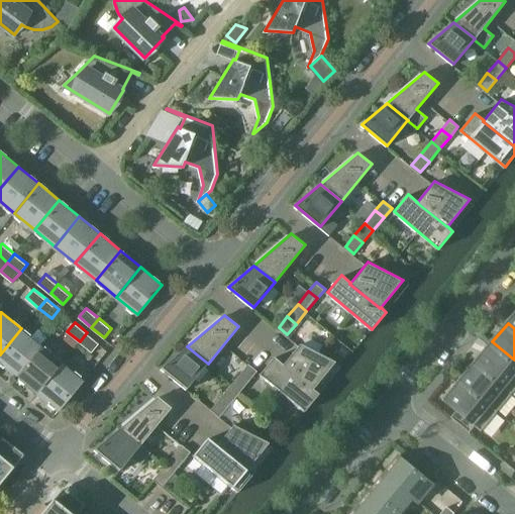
[(0,354),(0,361),(17,375),(41,345),(21,328),(0,354)]
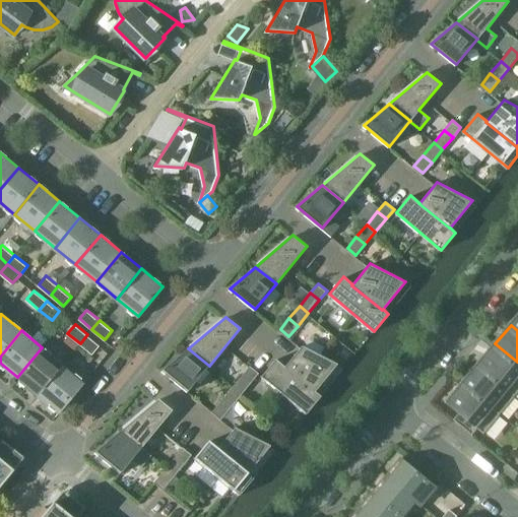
[(87,334),(80,343),(92,353),(100,344),(87,334)]
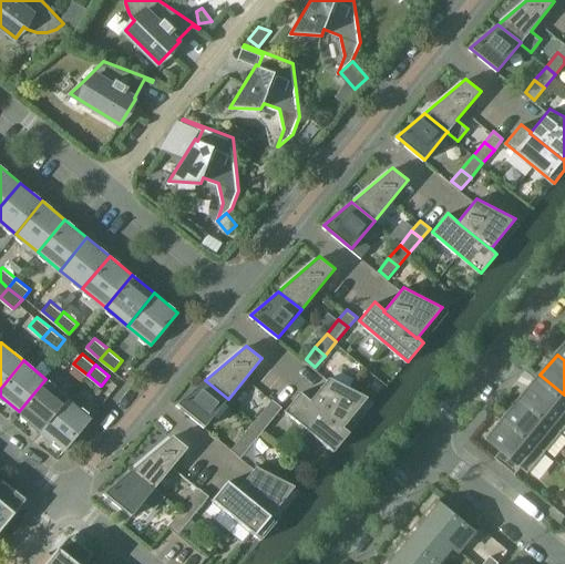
[(564,395),(540,375),(523,396),(558,424),(557,424),(564,430),(564,395)]
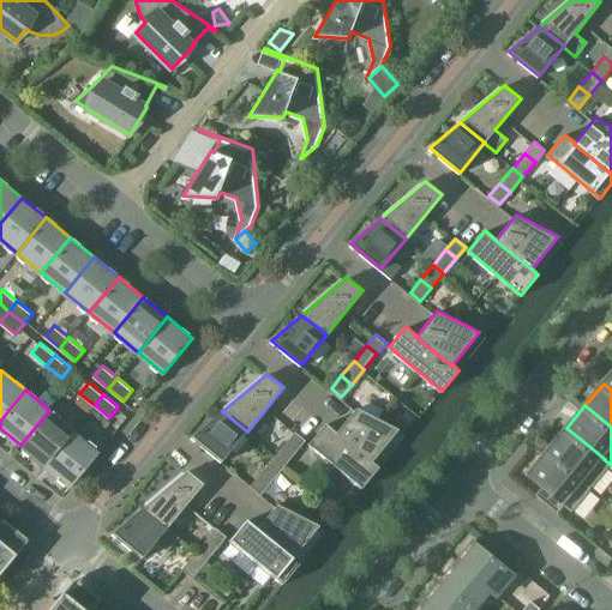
[(373,461),(400,429),(358,408),(337,432),(337,433),(372,461),(373,461)]
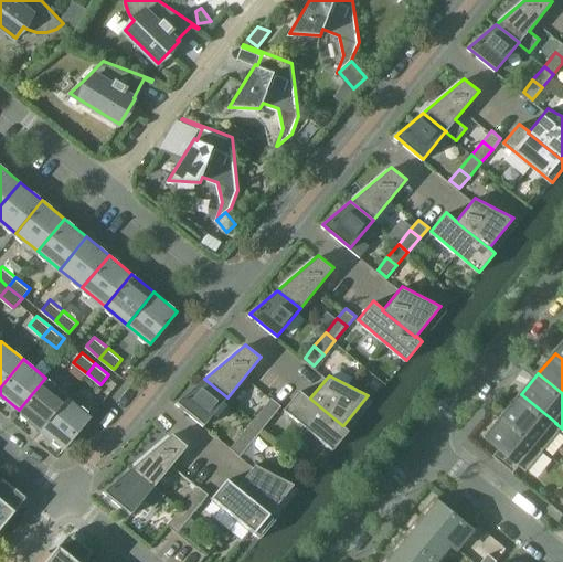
[(19,410),(42,428),(68,396),(45,378),(19,410)]
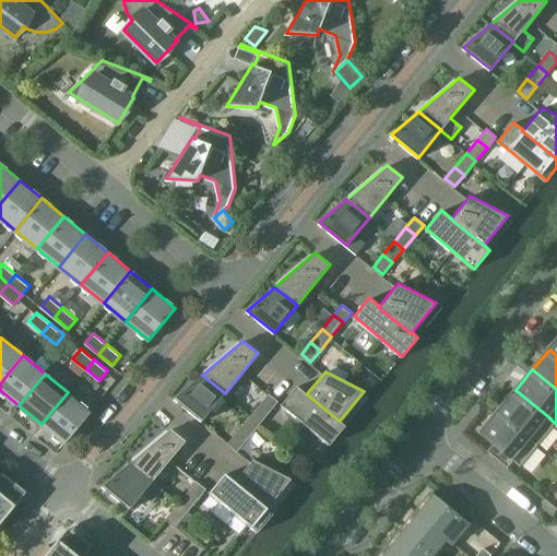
[(202,421),(225,393),(202,375),(175,398),(202,421)]
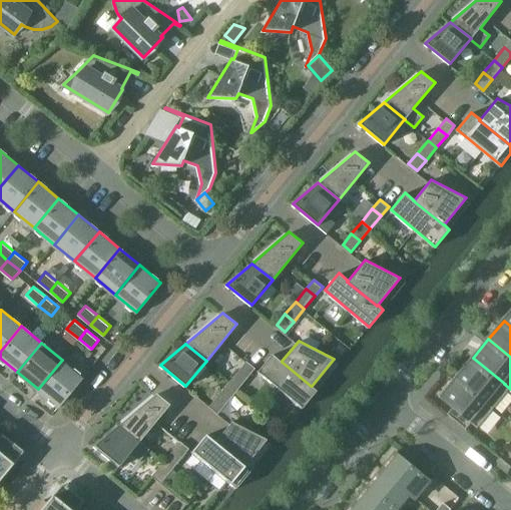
[(317,390),(312,386),(311,386),(282,362),(282,361),(273,354),(259,371),(303,407),(317,390)]
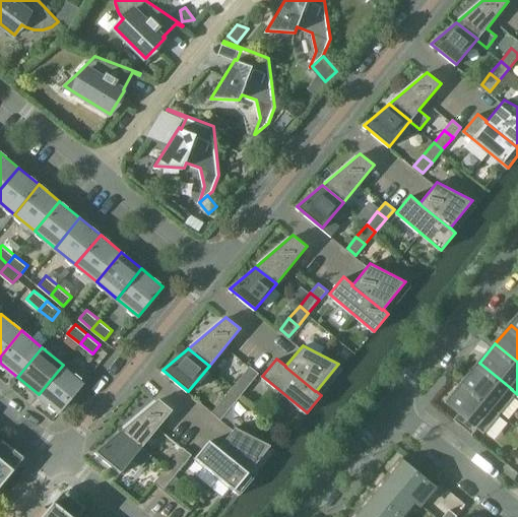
[(497,407),(503,412),(517,394),(511,389),(512,389),(479,363),(464,381),(496,407),(497,407)]
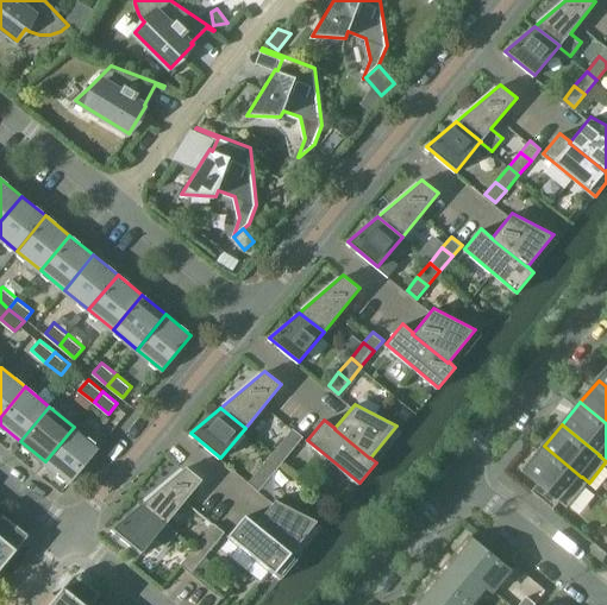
[(70,481),(99,447),(74,427),(45,461),(70,481)]
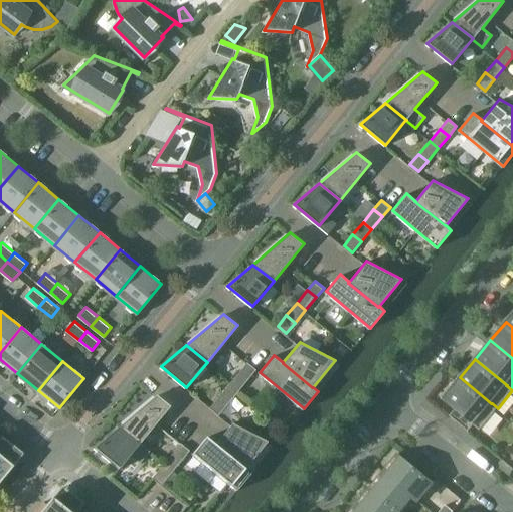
[(248,361),(240,371),(249,378),(258,368),(248,361)]
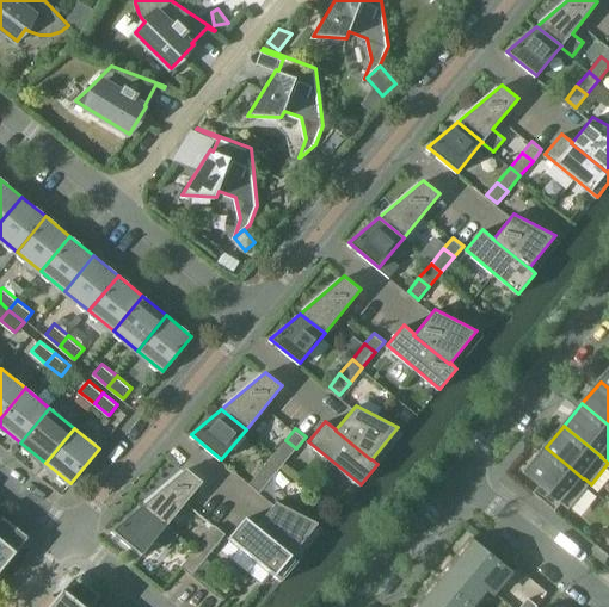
[(285,440),(274,454),(283,463),(296,448),(285,440)]
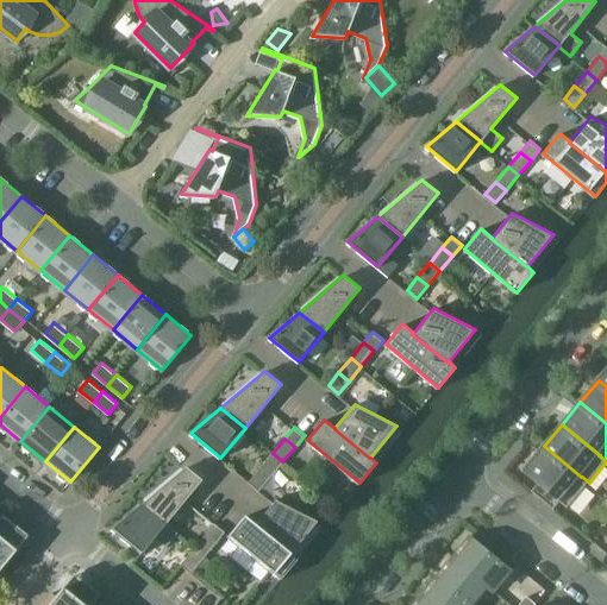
[(581,477),(544,446),(525,470),(540,481),(534,490),(556,508),(563,499),(570,505),(589,483),(582,477),(581,477)]
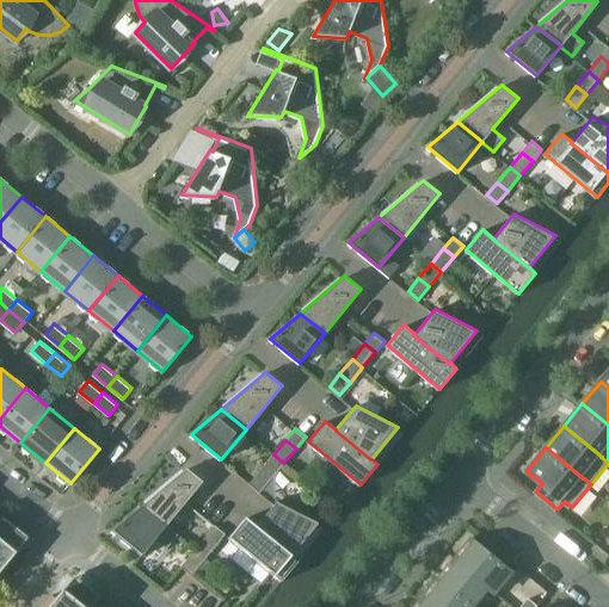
[(274,454),(260,470),(271,478),(283,463),(274,454)]
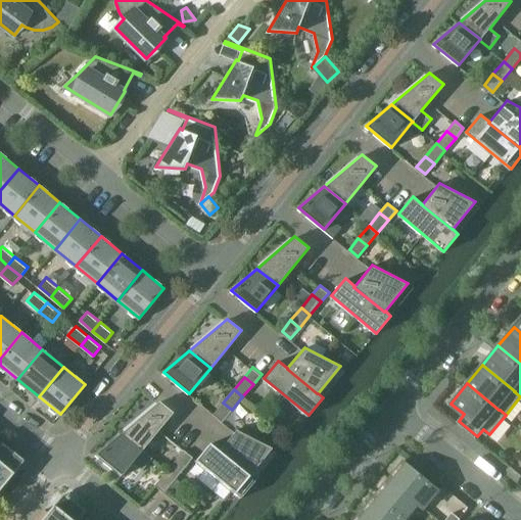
[(143,450),(143,448),(174,412),(159,400),(122,432),(143,450)]
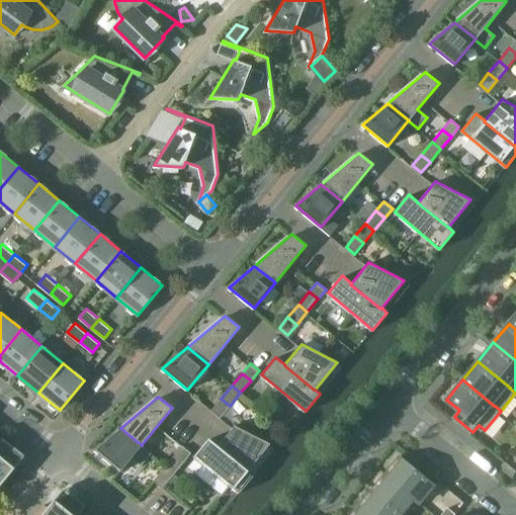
[(230,406),(221,399),(212,410),(221,417),(230,406)]
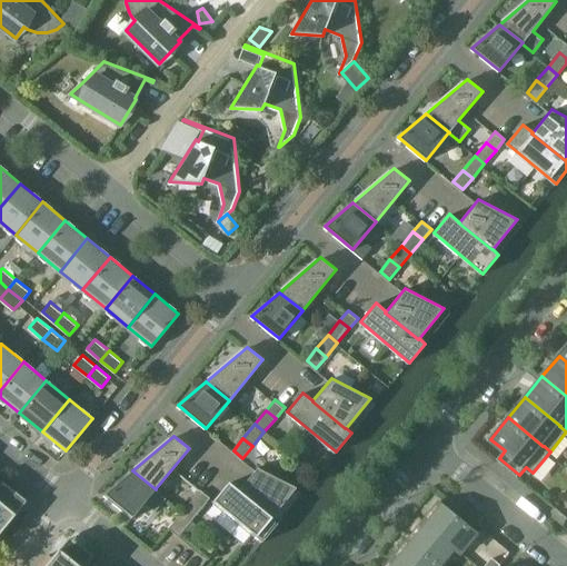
[(258,467),(239,490),(271,518),(272,517),(297,487),(258,467)]
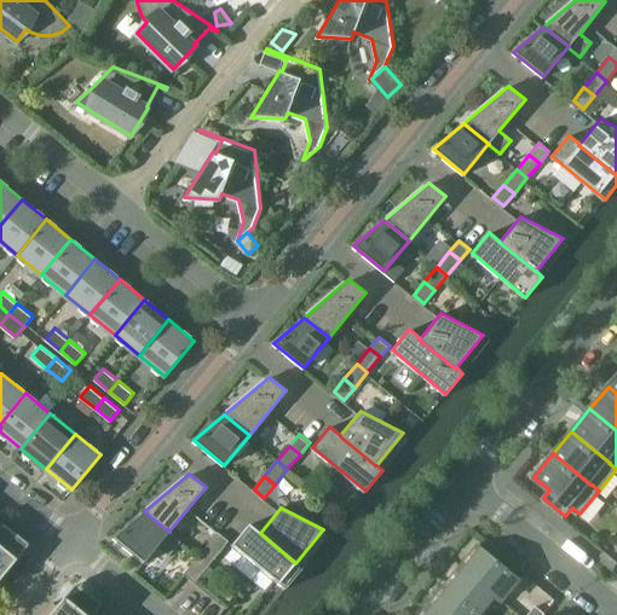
[(169,532),(144,511),(114,537),(144,562),(159,545),(169,555),(182,540),(169,531),(169,532)]
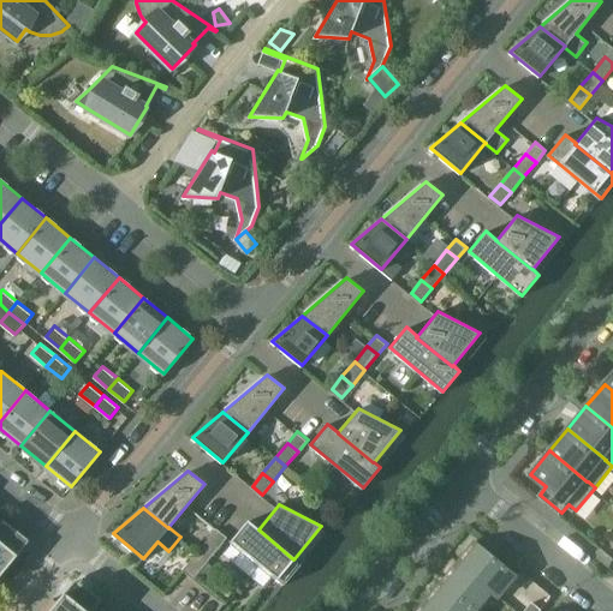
[(0,575),(17,555),(29,540),(7,521),(4,519),(0,522),(0,575)]
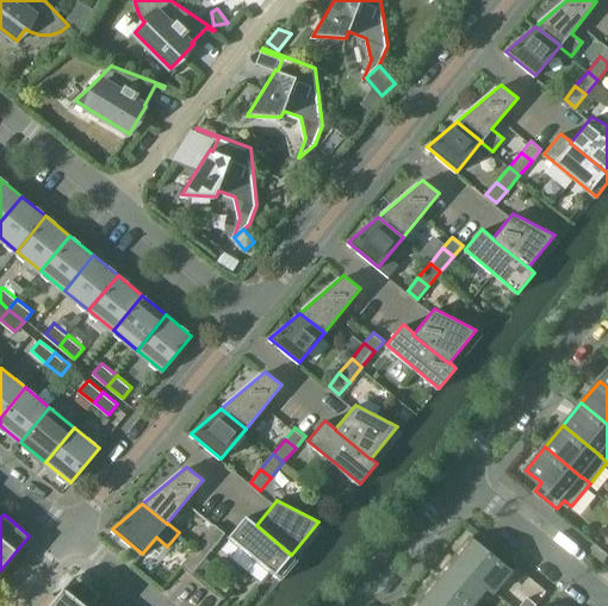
[(298,560),(292,554),(291,555),(256,525),(246,516),(229,536),(281,580),(298,560)]
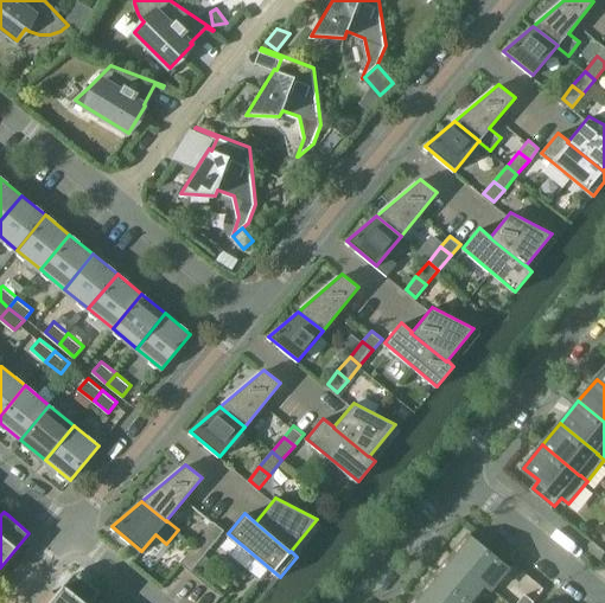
[(215,520),(205,532),(216,540),(225,528),(215,520)]
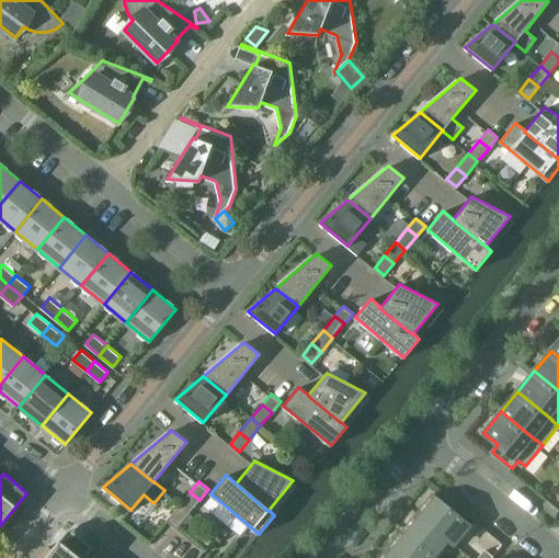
[(556,485),(546,496),(558,504),(558,487),(556,485)]
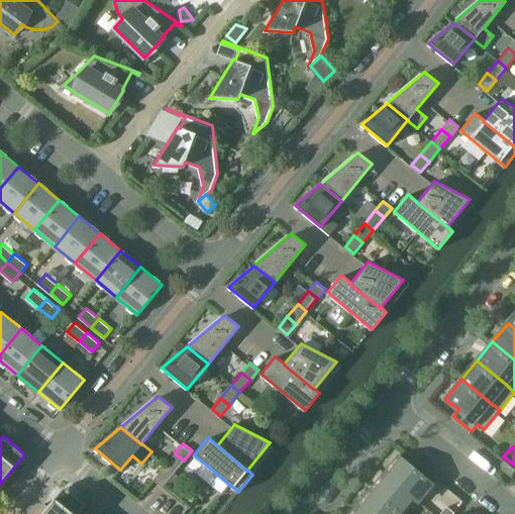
[(165,466),(174,473),(184,460),(175,453),(165,466)]
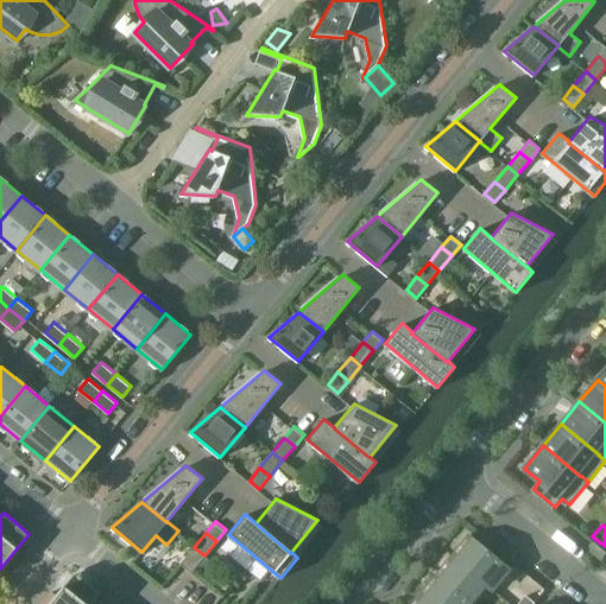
[(472,533),(454,553),(490,583),(488,584),(494,589),(512,566),(472,533)]
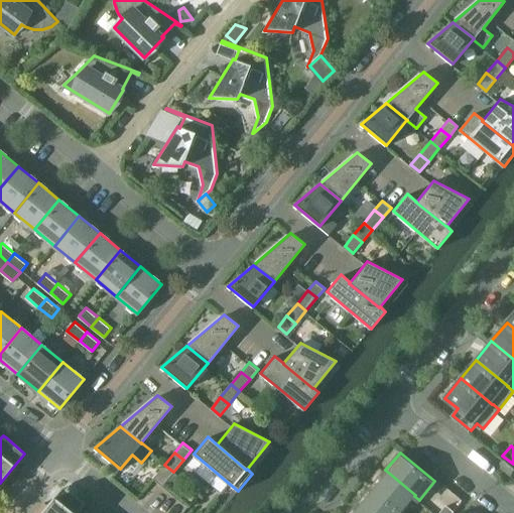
[(173,472),(164,465),(153,478),(162,485),(173,472)]
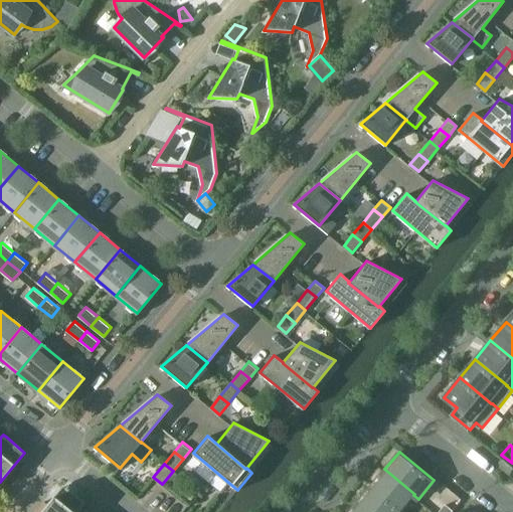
[(384,469),(370,486),(400,511),(413,495),(414,494),(384,469)]
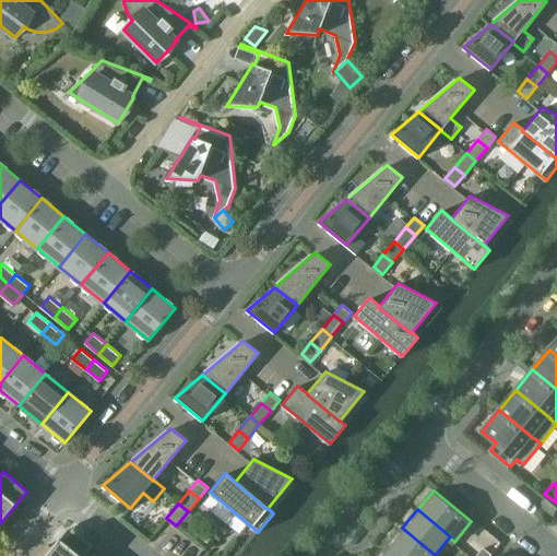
[(83,555),(92,545),(89,542),(69,525),(57,540),(44,555),(83,555)]
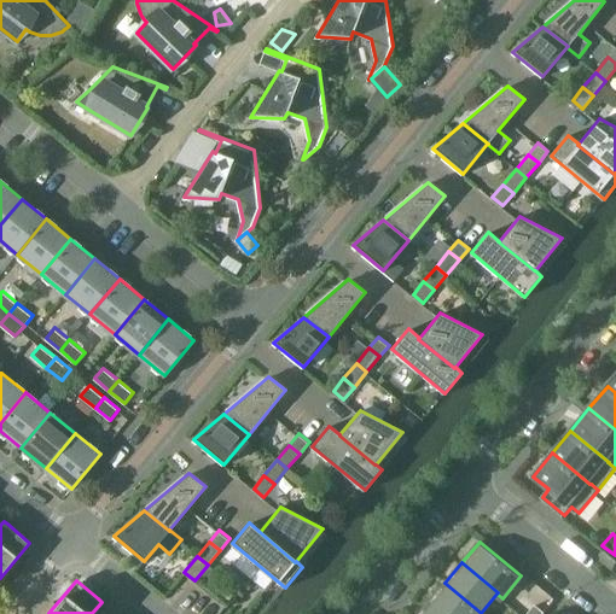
[(429,603),(441,613),(480,613),(481,613),(445,583),(429,603)]
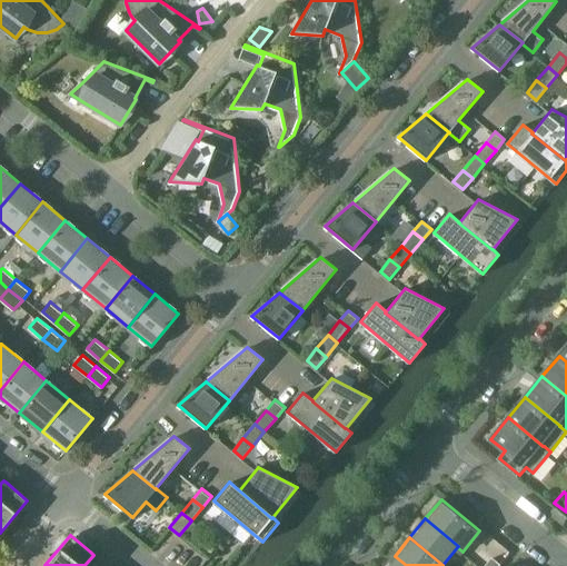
[(406,565),(395,556),(386,565),(406,565)]
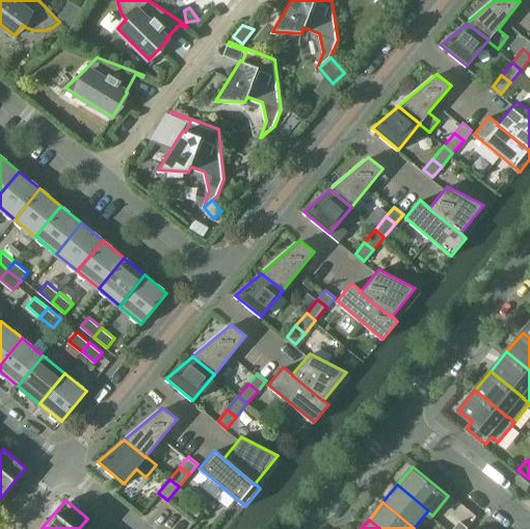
[(462,520),(453,528),(468,528),(471,526),(462,520)]
